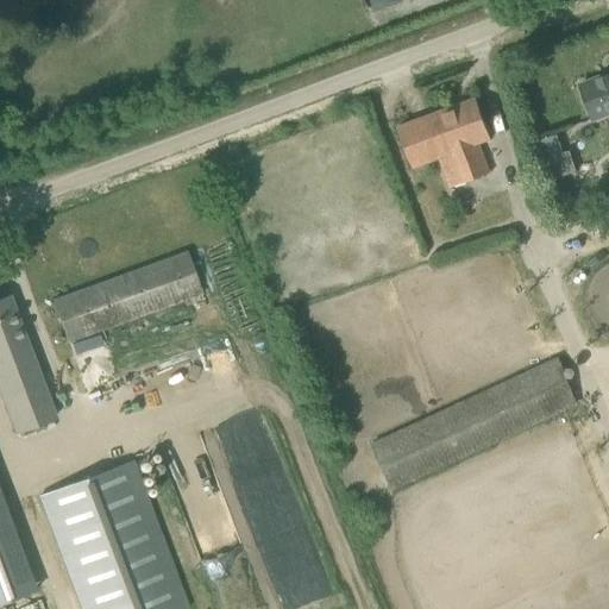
[(608,74),(579,86),(592,123),(608,115),(608,74)]
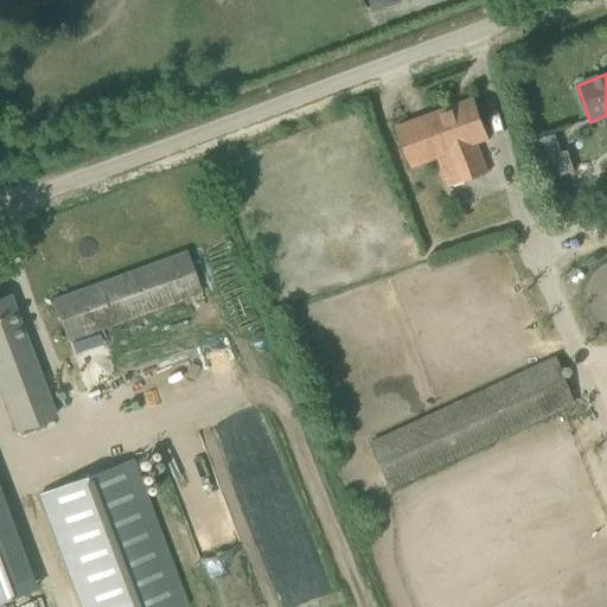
[(438,159),(448,189),(489,174),(475,144),(489,139),(473,98),(396,128),(410,168),(438,159)]
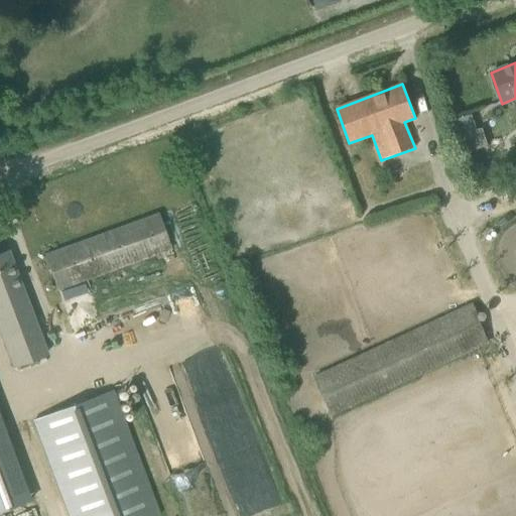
[(453,121),(464,155),(489,147),(483,129),(477,130),(472,115),(453,121)]
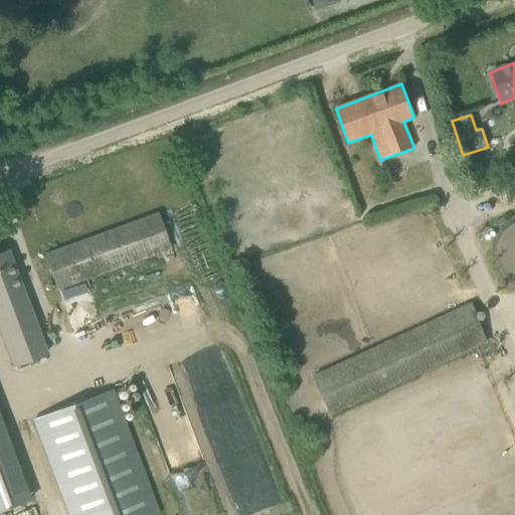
[(469,169),(481,183),(491,174),(480,160),(469,169)]
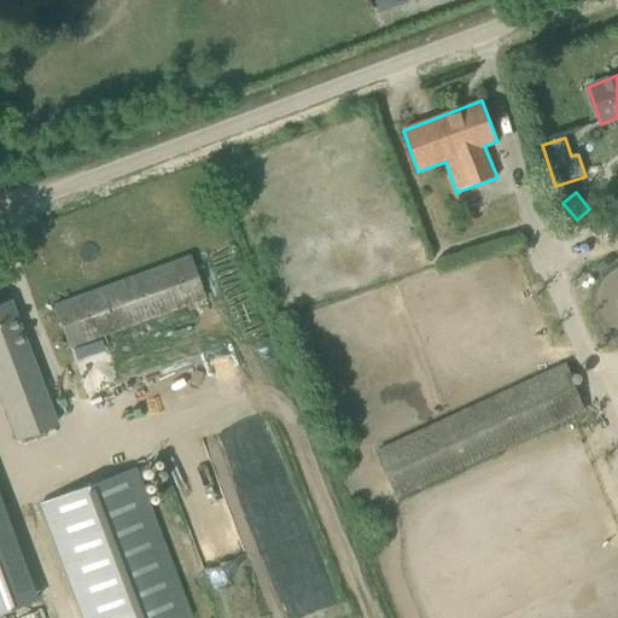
[(204,297),(190,256),(53,307),(68,347),(104,334),(204,297)]
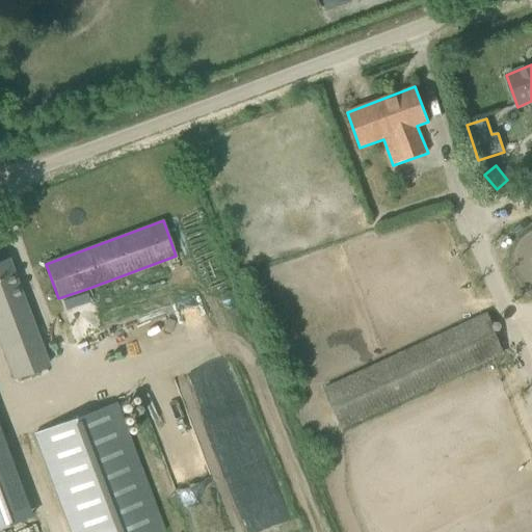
[(0,341),(15,380),(48,368),(7,260),(0,262),(0,341)]
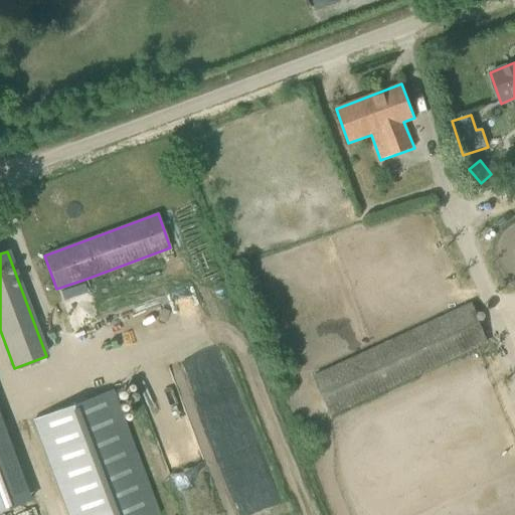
[(471,303),(312,376),(330,415),(489,342),(471,303)]
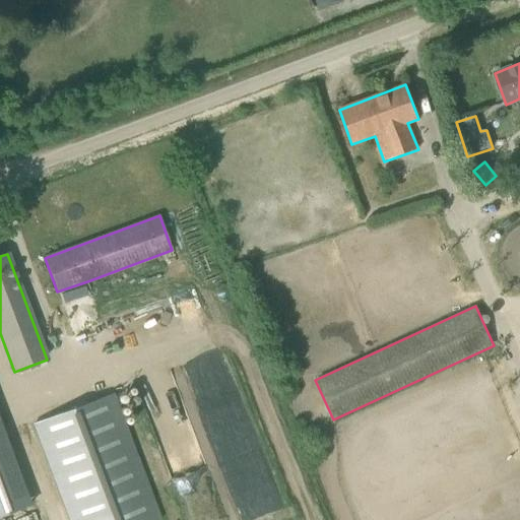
[(113,393),(33,424),(68,519),(159,519),(160,519),(113,393)]
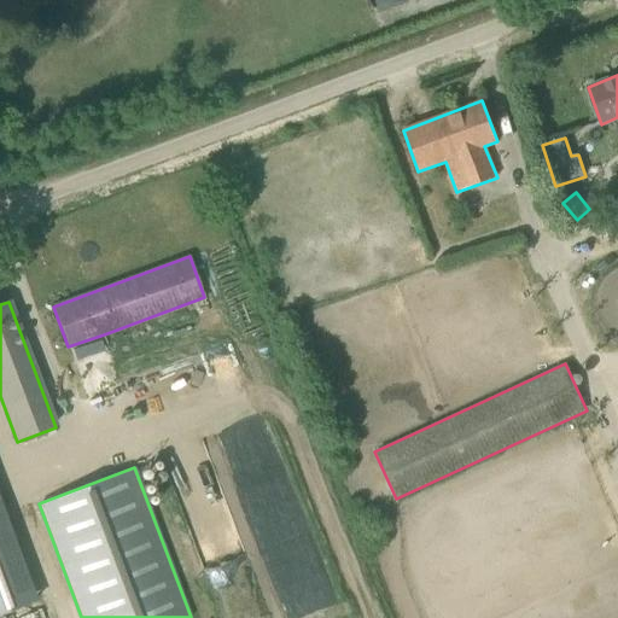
[(0,614),(34,601),(0,511),(0,614)]
